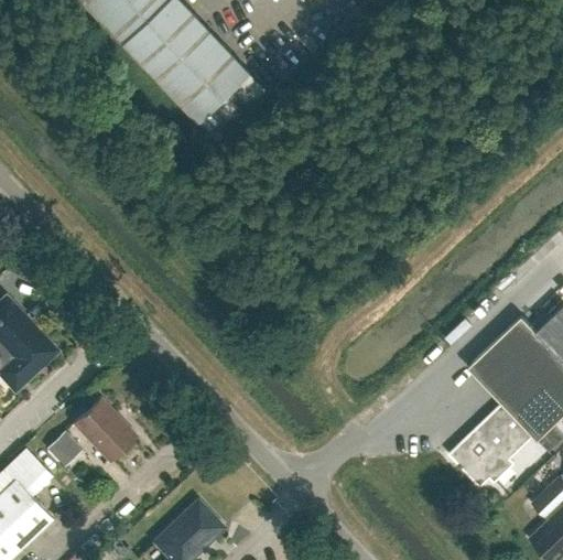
[(79,0),(198,125),(250,76),(177,0),(79,0)]
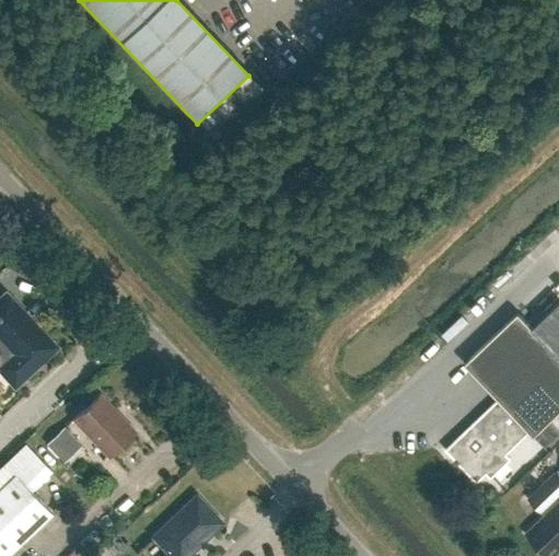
[(0,374),(13,389),(53,350),(3,299),(0,301),(0,374)]
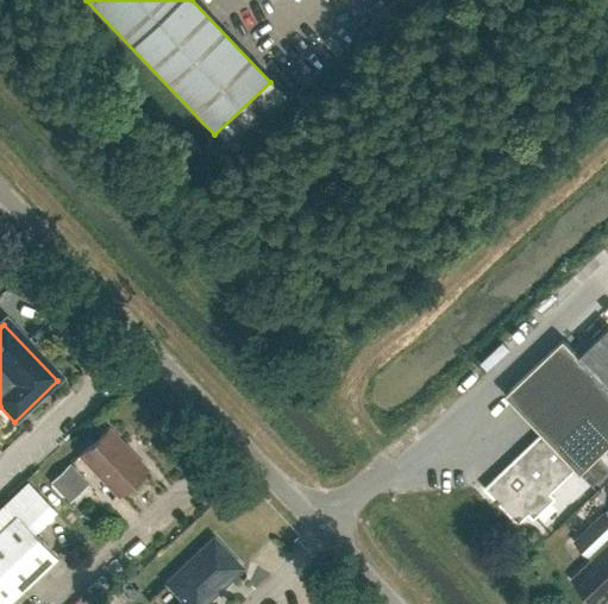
[(541,438),(484,492),(495,504),(494,505),(496,509),(499,507),(518,527),(527,517),(532,522),(553,502),(549,497),(574,472),(580,478),(590,490),(607,473),(607,472),(597,460),(607,450),(607,390),(563,343),(503,398),(541,438)]
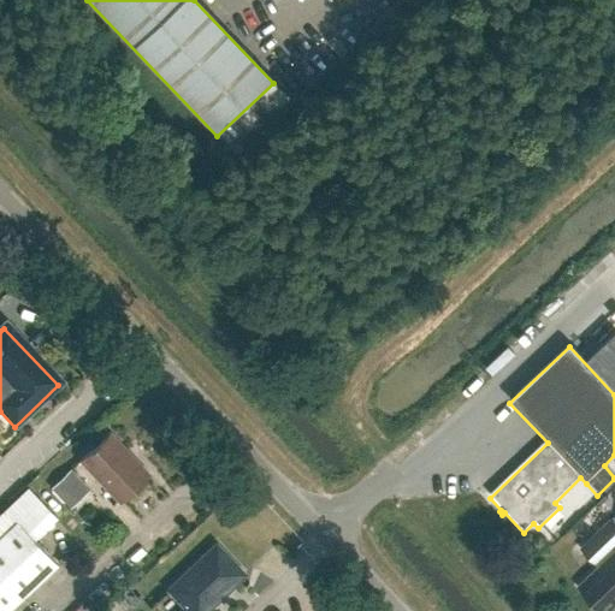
[(147,479),(107,437),(80,464),(118,505),(147,479)]
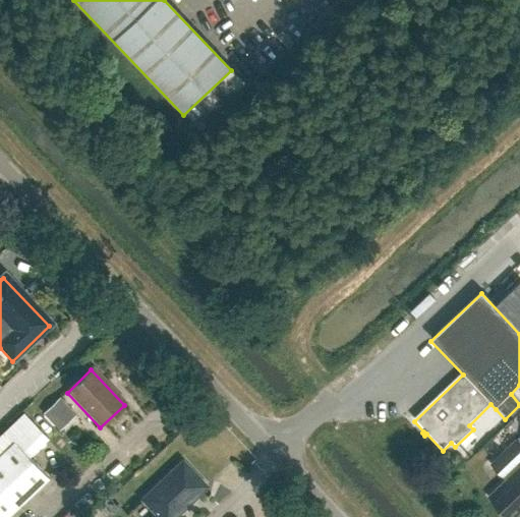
[(505,483),(488,500),(505,516),(517,516),(519,514),(519,444),(516,440),(488,466),(505,483)]
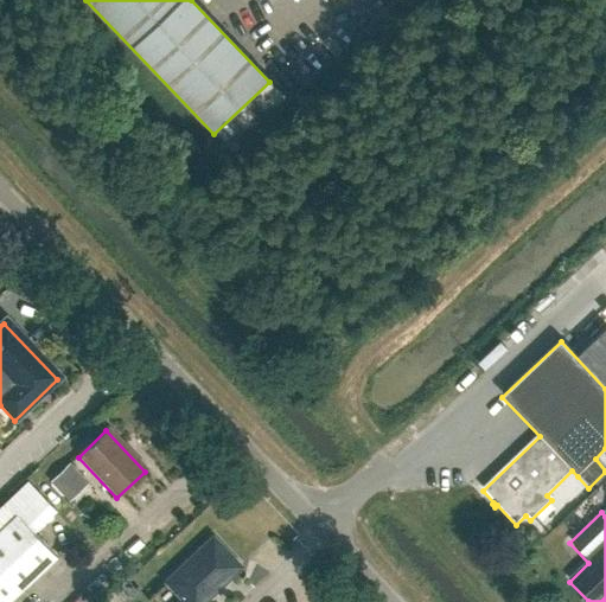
[(7,601),(53,559),(14,517),(0,530),(0,601),(7,601)]
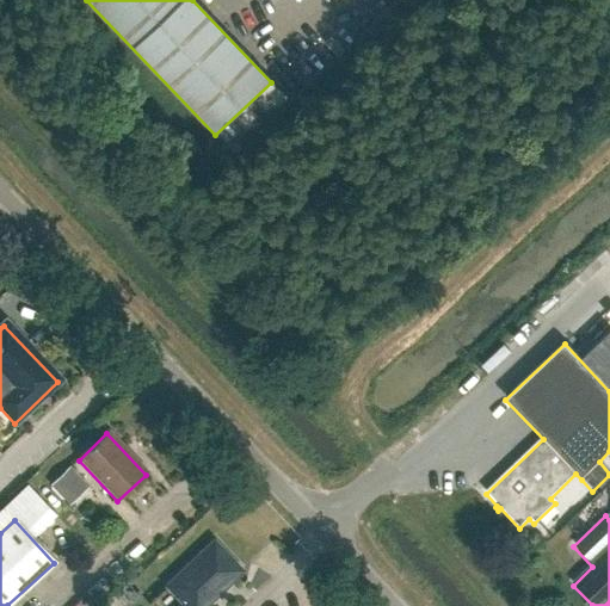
[(205,605),(240,574),(213,544),(165,589),(178,605),(205,605)]
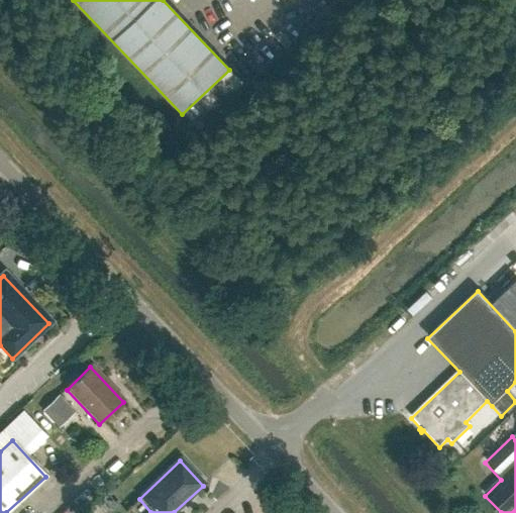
[(109,512),(118,504),(109,494),(95,507),(100,512),(109,512)]
